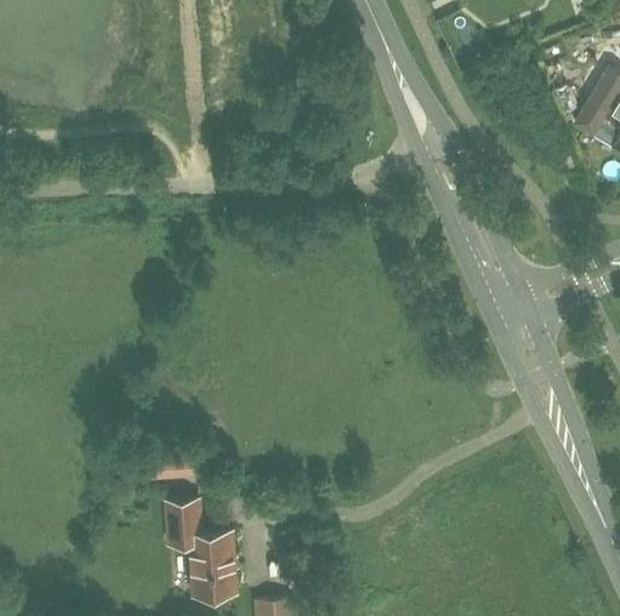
[(619,72),(610,67),(587,106),(575,125),(595,137),(607,118),(619,125),(619,133),(613,147),(619,150),(619,72)]
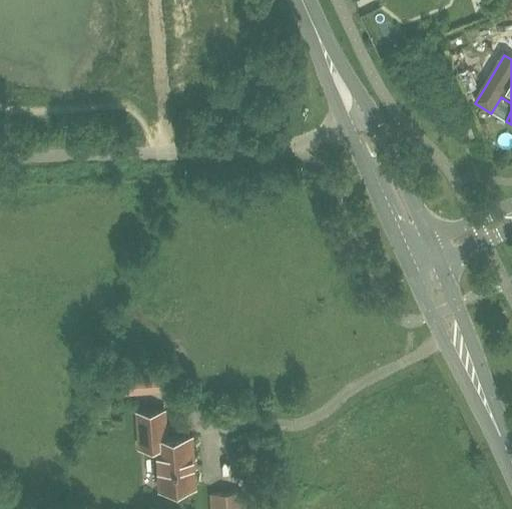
[(160,369),(108,372),(109,397),(161,395),(160,369)]
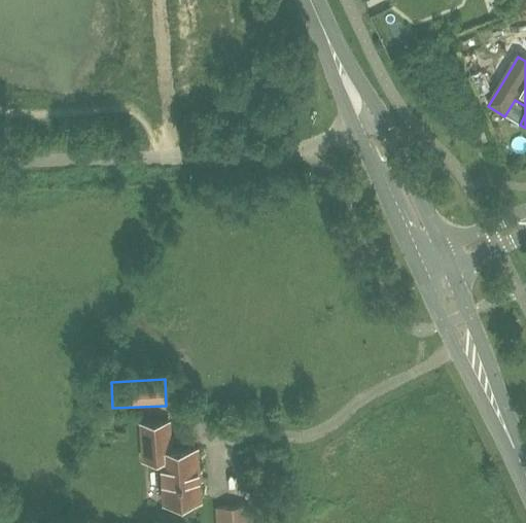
[(171,424),(164,425),(143,426),(145,457),(164,455),(168,506),(176,504),(177,510),(193,509),(193,503),(202,503),(198,452),(173,453),(171,424)]
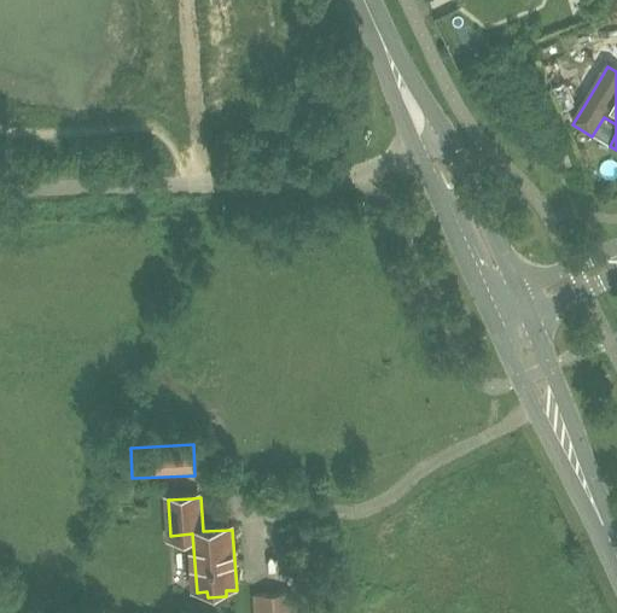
[(295,612),(294,596),(254,599),(255,612),(295,612)]
